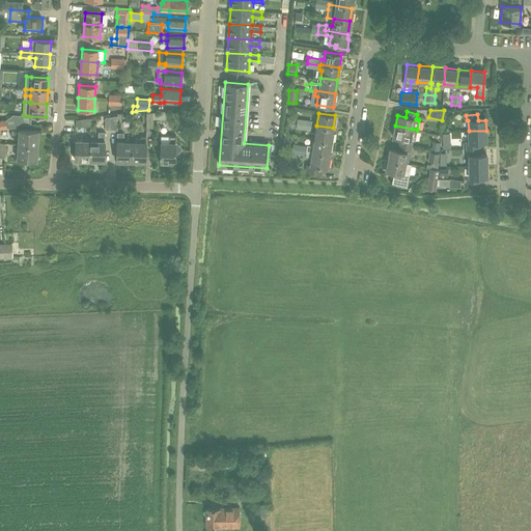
[(90,118),(76,119),(76,127),(90,127),(90,118)]
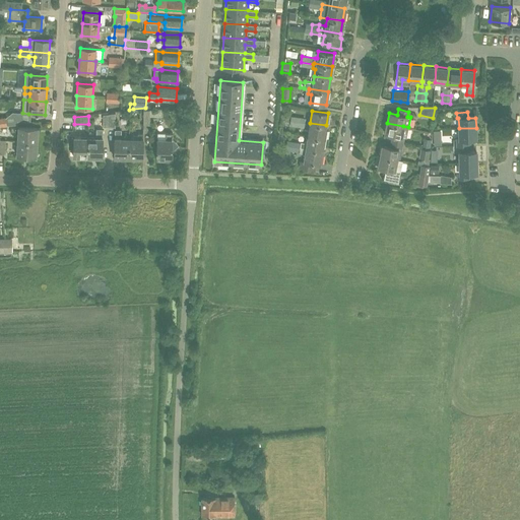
[(305,118),(297,117),(296,127),(304,128),(305,118)]
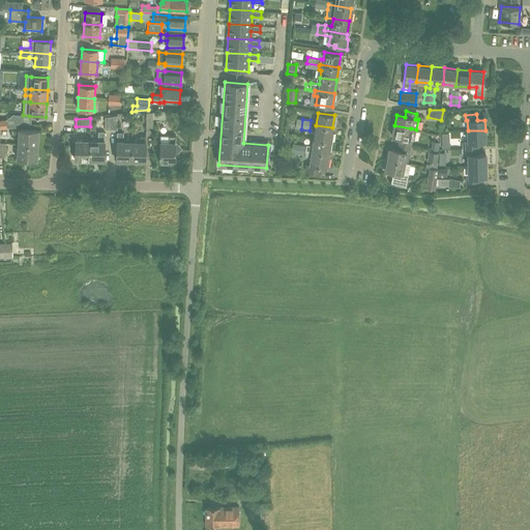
[(316,125),(314,139),(330,141),(332,127),(316,125)]
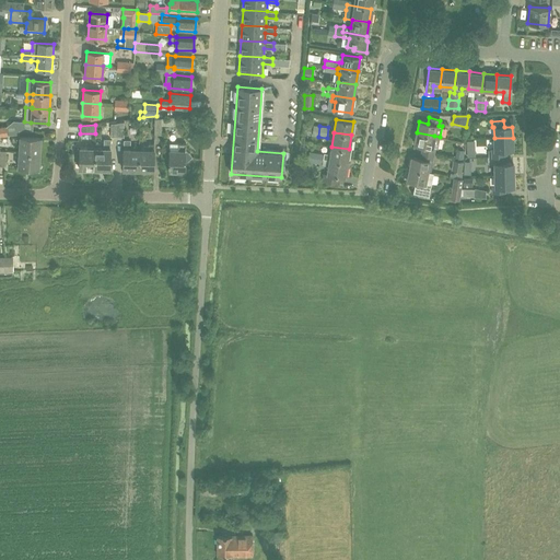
[(415,144),(422,146),(421,152),(433,154),(434,148),(438,149),(440,137),(434,136),(417,132),(415,144)]
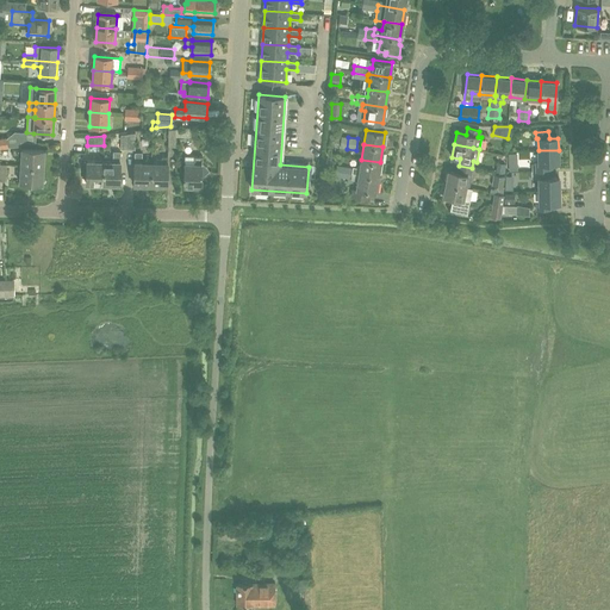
[(12,156),(22,156),(20,166),(44,167),(44,150),(22,149),(13,148),(12,156)]
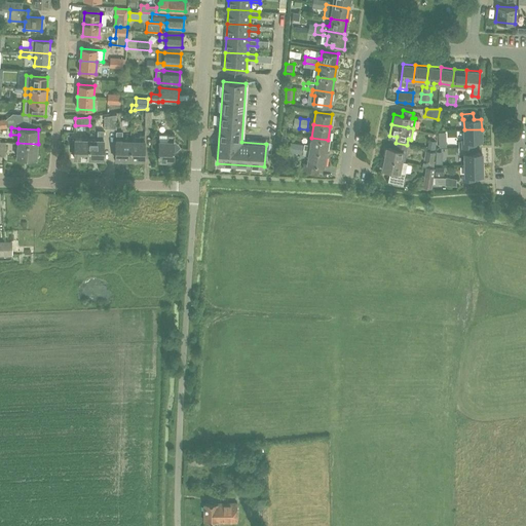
[(482,141),(482,129),(464,129),(464,140),(462,140),(462,147),(474,147),(474,141),(482,141)]
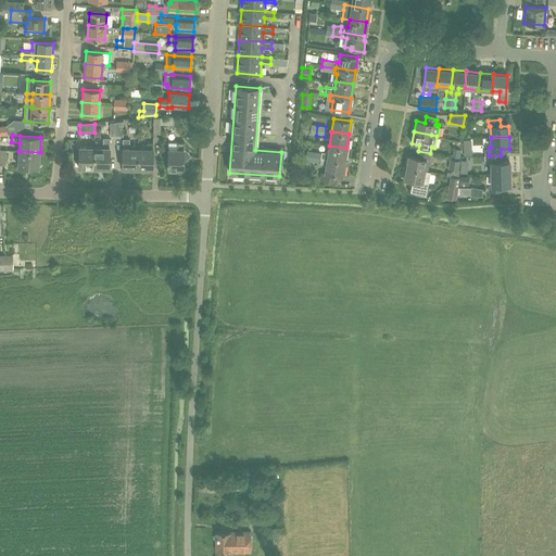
[(103,138),(103,148),(95,148),(93,168),(109,168),(110,148),(109,148),(110,138),(103,138)]
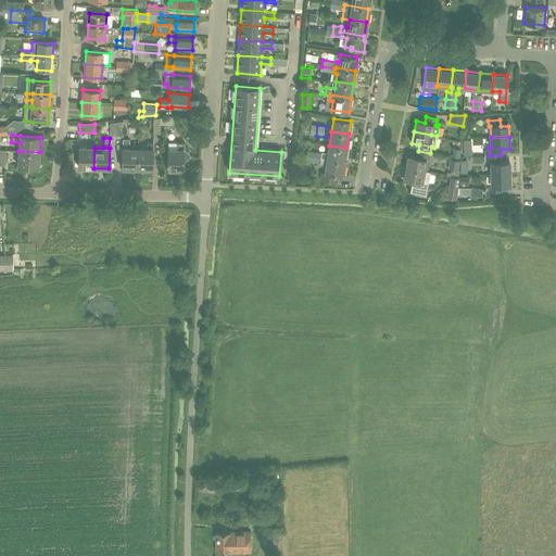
[(123,139),(123,148),(122,169),(137,169),(138,148),(129,148),(129,139),(123,139)]
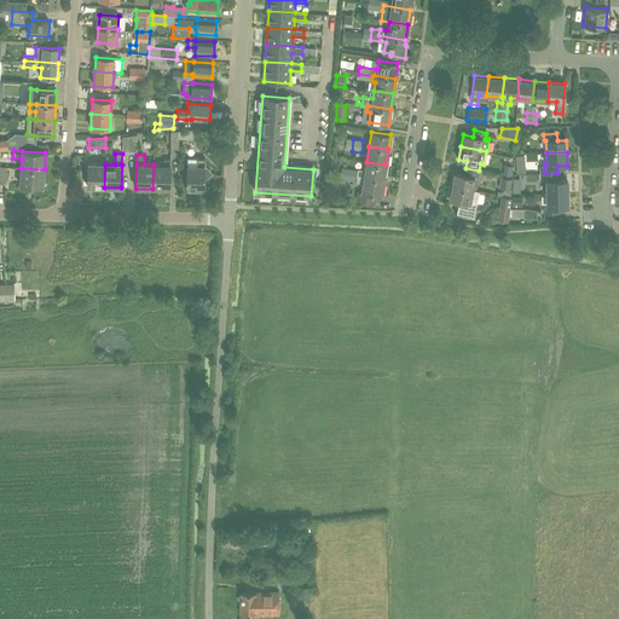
[(152,189),(169,189),(171,160),(165,158),(165,166),(154,165),(152,189)]
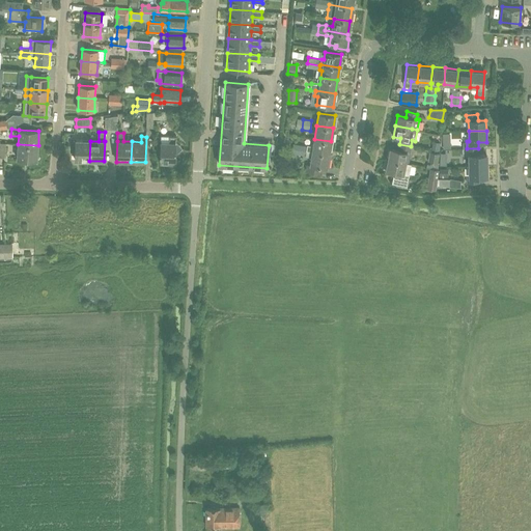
[(160,162),(175,163),(175,148),(178,144),(175,141),(175,136),(160,136),(160,143),(161,143),(160,162)]
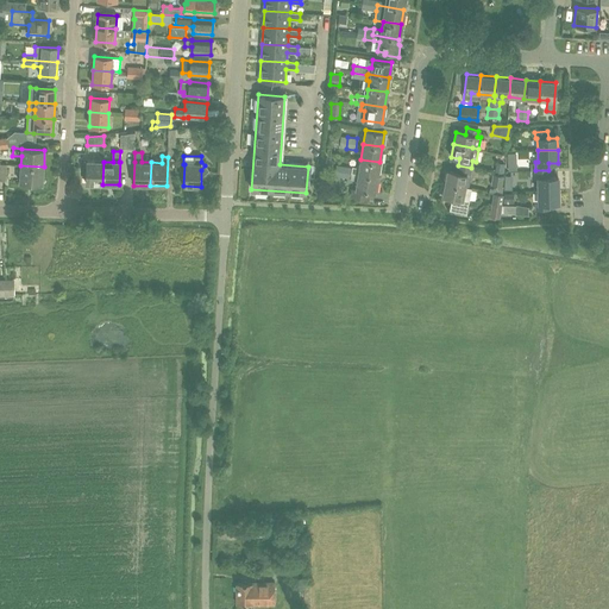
[(377,176),(380,162),(360,159),(359,167),(353,167),(353,168),(351,168),(351,173),(377,176)]
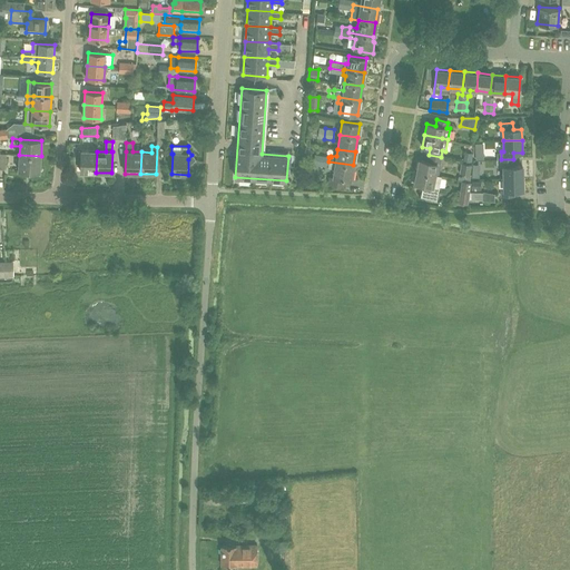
[(80,173),(96,173),(97,151),(81,150),(80,173)]
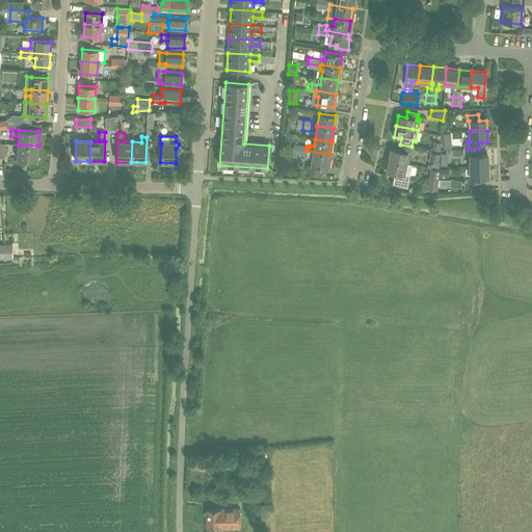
[(439,152),(441,143),(433,141),(432,151),(439,152)]
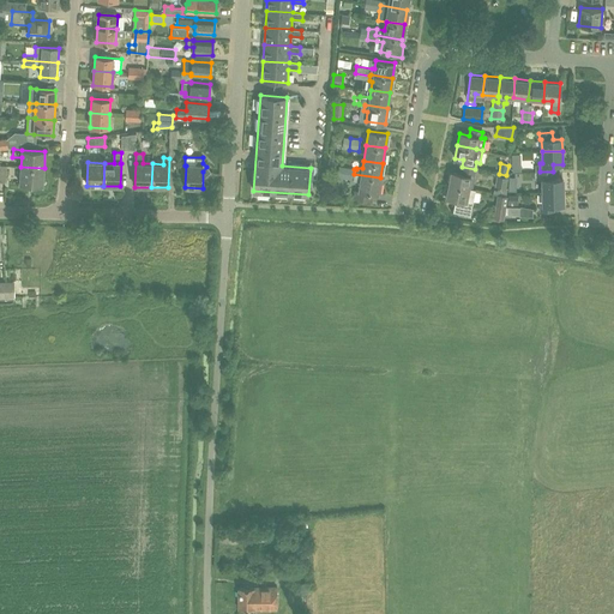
[(43,185),(44,168),(20,167),(19,184),(43,185)]
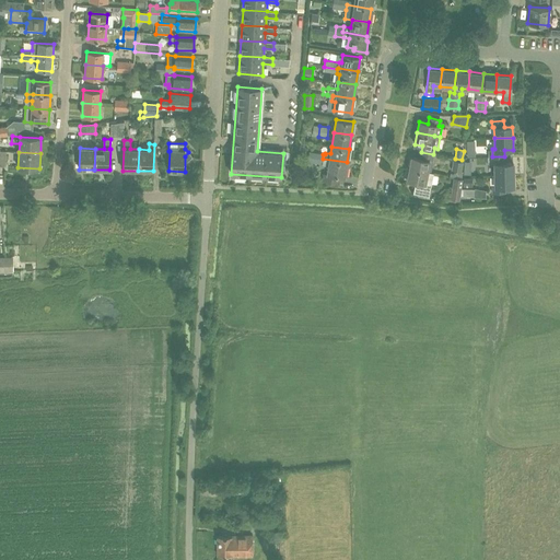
[(428,172),(430,162),(432,163),(433,154),(421,152),(420,159),(411,158),(409,167),(428,172)]
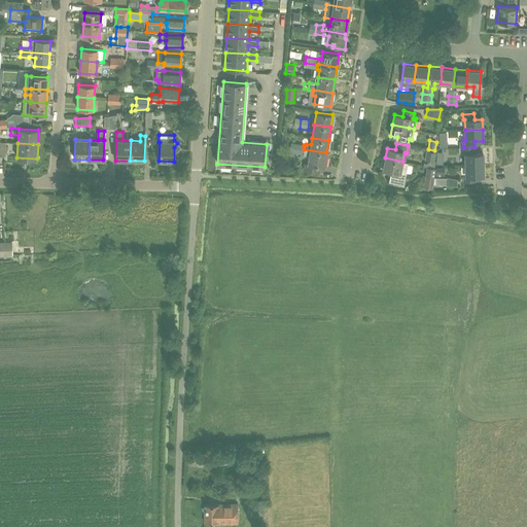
[(483,165),(483,153),(475,153),(475,147),(463,147),(463,155),(465,155),(465,165),(483,165)]
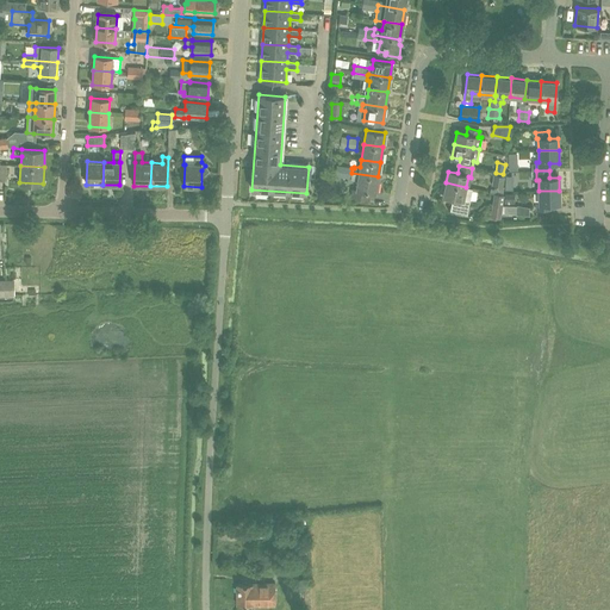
[(378,176),(352,173),(350,179),(352,179),(352,180),(358,181),(356,190),(353,190),(350,198),(368,200),(369,192),(375,193),(378,176)]
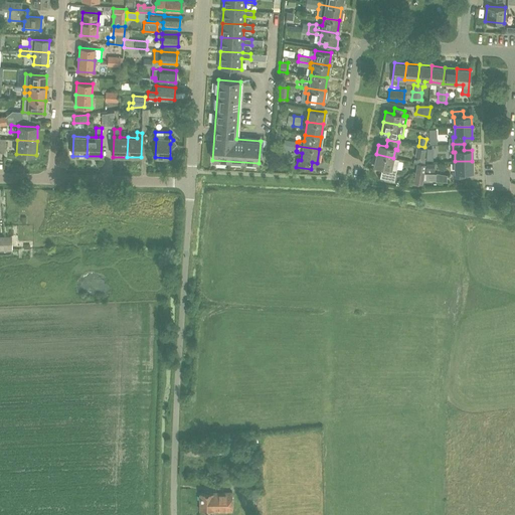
[(415,157),(419,157),(419,159),(417,158),(417,160),(414,159),(413,162),(424,164),(425,158),(424,158),(426,149),(416,147),(415,157)]
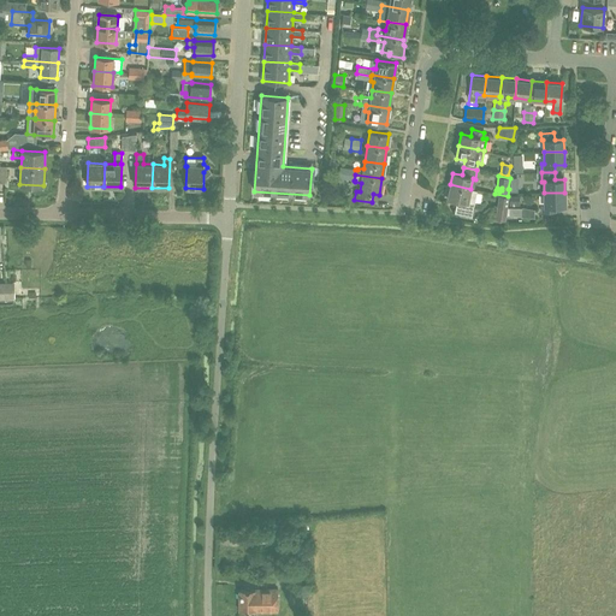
[(471,190),(471,189),(450,184),(448,197),(457,200),(455,213),(472,217),(477,191),(471,190)]
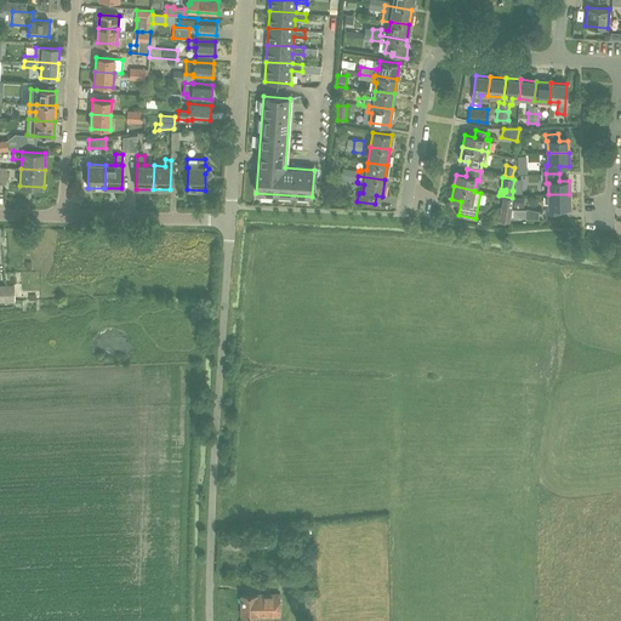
[(569,206),(569,194),(548,194),(548,206),(546,206),(547,214),(560,214),(560,206),(569,206)]
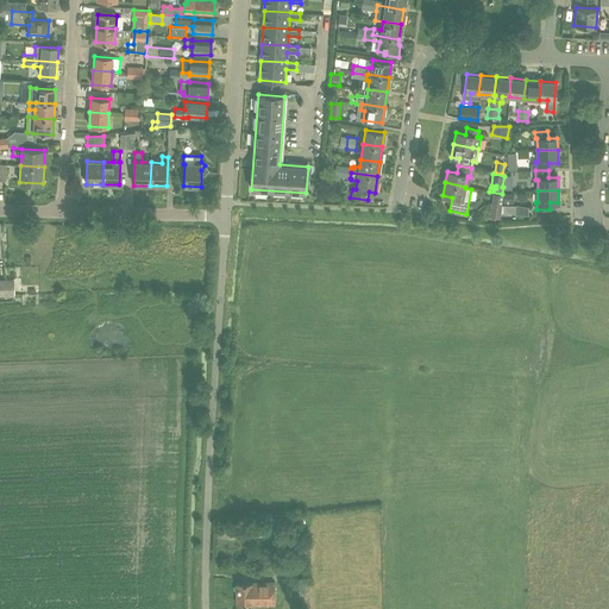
[(500,219),(500,218),(503,195),(493,193),(489,218),(500,219)]
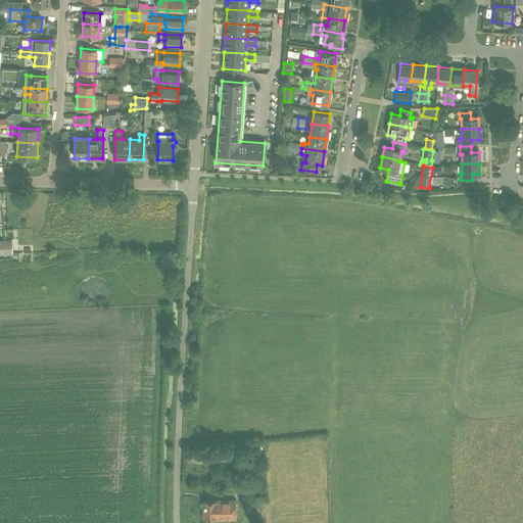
[(433,167),(433,176),(441,176),(441,168),(433,167)]
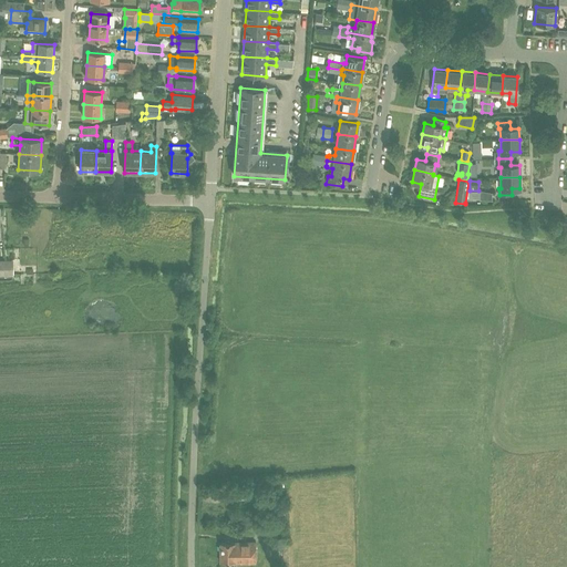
[(492,193),(481,191),(481,192),(468,191),(468,198),(481,198),(481,200),(492,200),(492,193)]
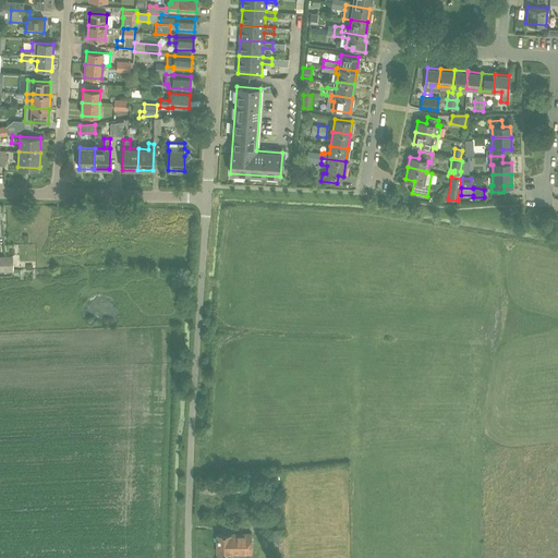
[(13,256),(3,256),(3,271),(13,271),(13,256)]
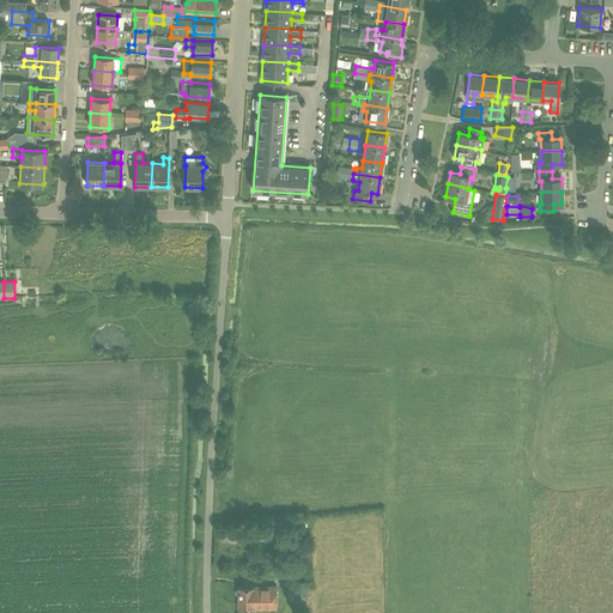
[(307,581),(295,582),(295,594),(307,594),(307,581)]
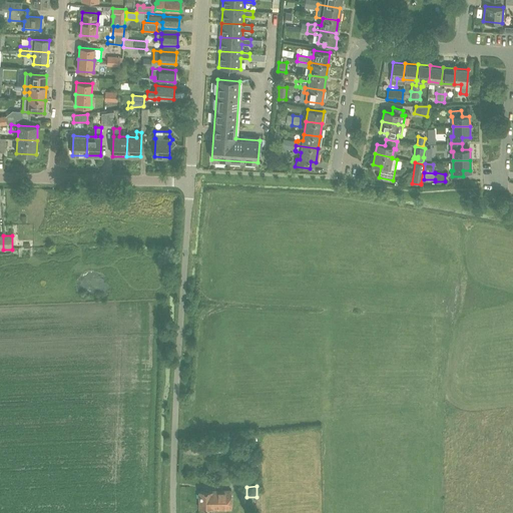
[(198,491),(198,509),(211,509),(211,510),(230,509),(230,490),(211,491),(198,491)]
